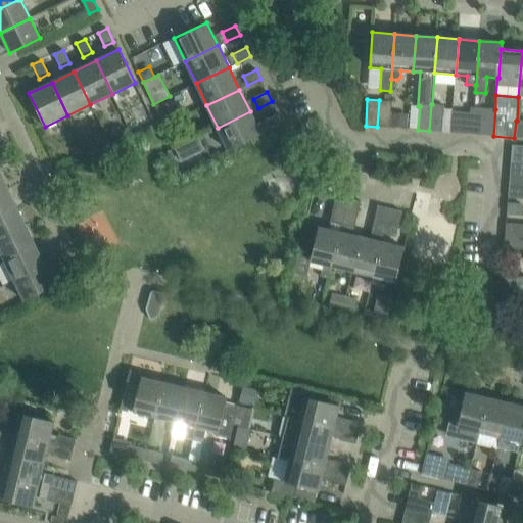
[(377,127),(390,128),(392,101),(379,100),(377,127)]
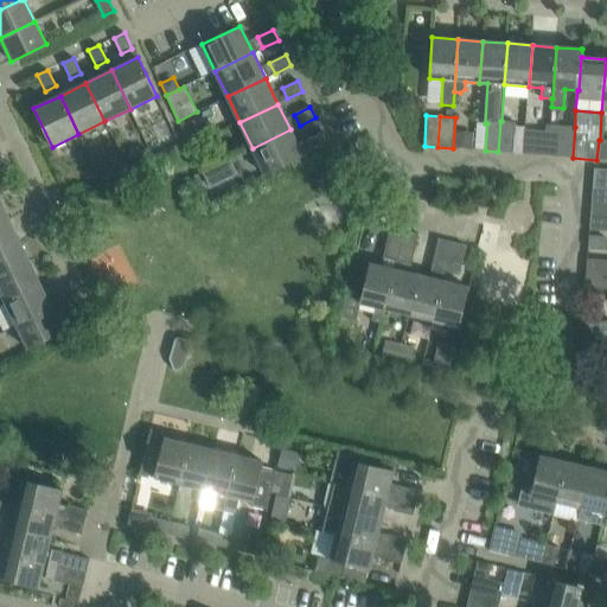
[(516,122),(502,121),(500,121),(498,152),(513,153),(516,122)]
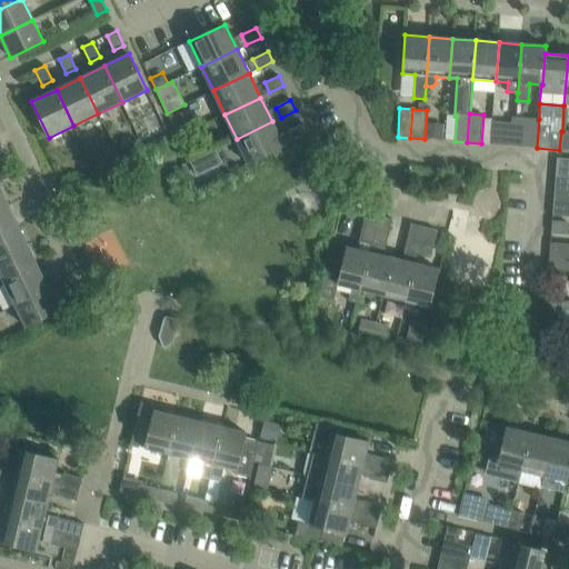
[(522,147),(525,118),(511,117),(511,122),(491,121),(490,145),(522,147)]
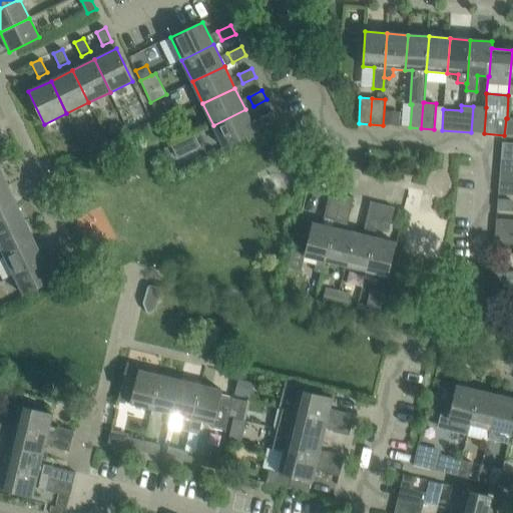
[(484,133),(486,107),(473,106),(471,132),(484,133)]
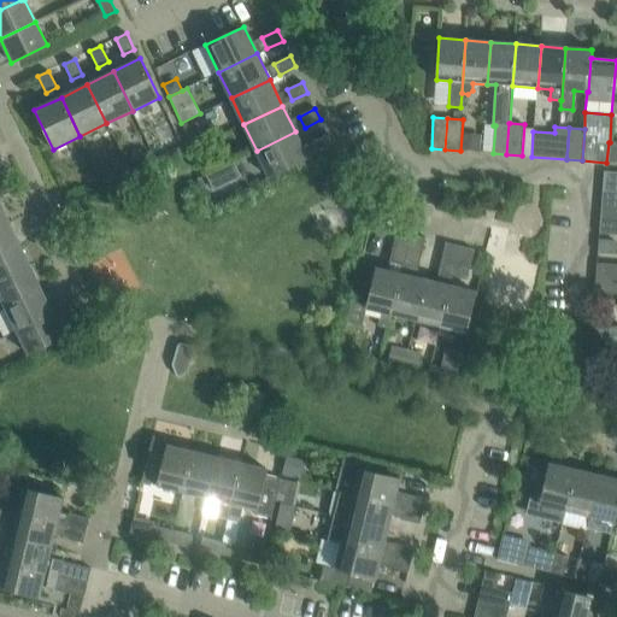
[(295,131),(257,151),(269,177),(307,159),(295,131)]
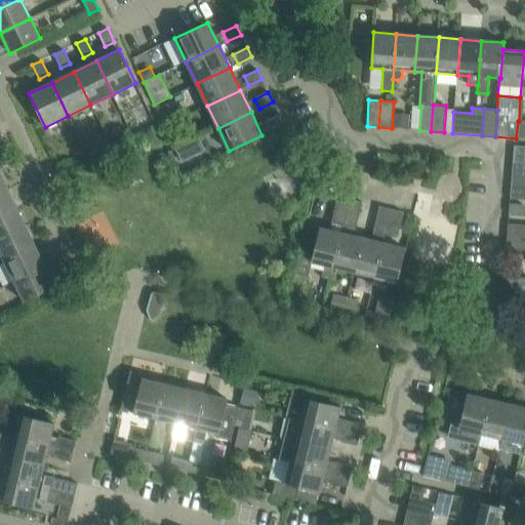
[(270,130),(283,123),(279,114),(266,121),(270,130)]
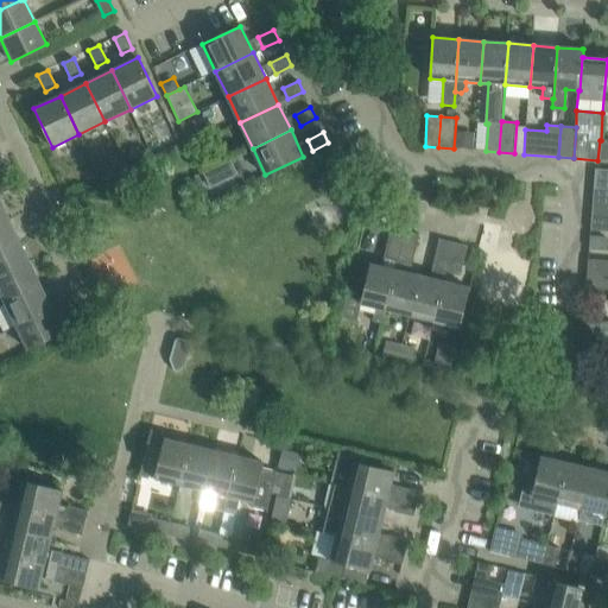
[(475,133),(456,132),(455,147),(473,149),(475,133)]
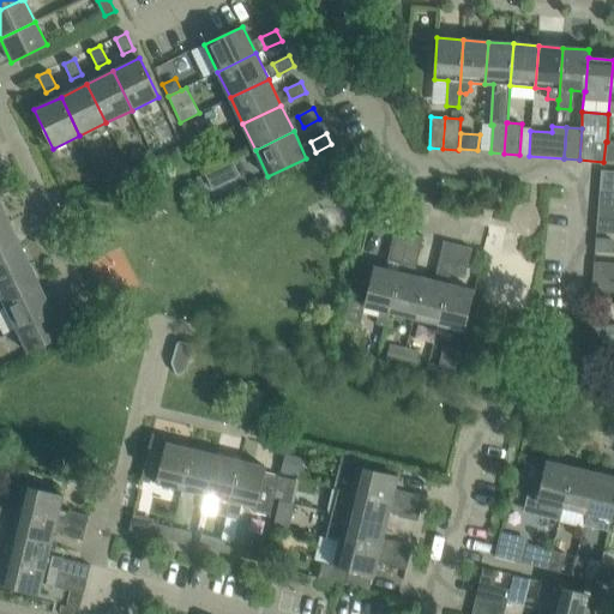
[(216,169),(205,175),(212,190),(223,185),(216,169)]
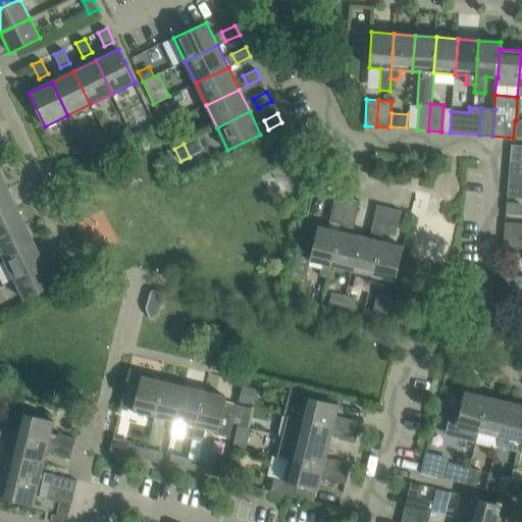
[(509,174),(521,174),(521,146),(511,145),(509,174)]
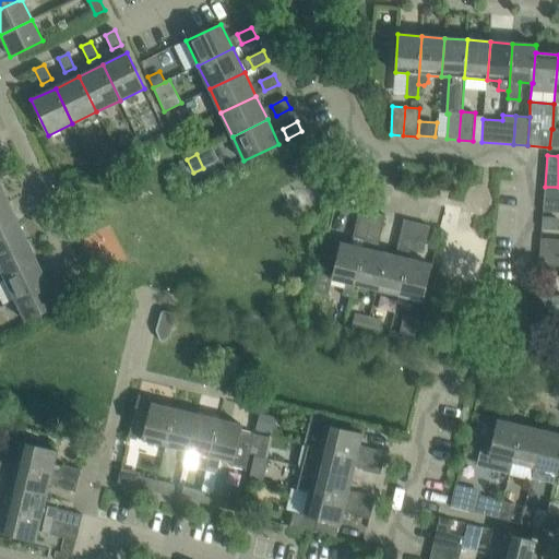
[(558,200),(558,187),(545,187),(544,199),(558,200)]
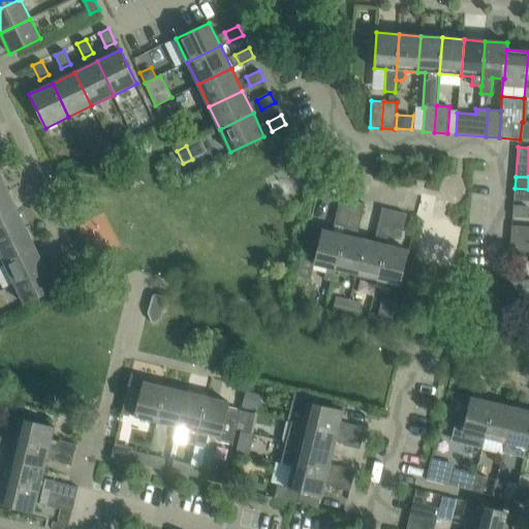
[(528,201),(528,189),(515,188),(514,200),(528,201)]
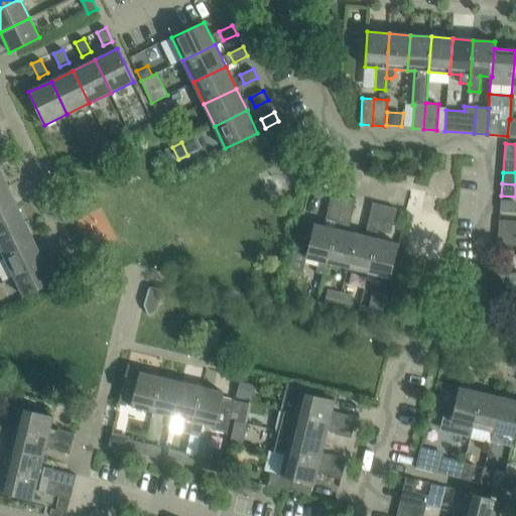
[(0,213),(17,206),(7,186),(0,189),(0,213)]
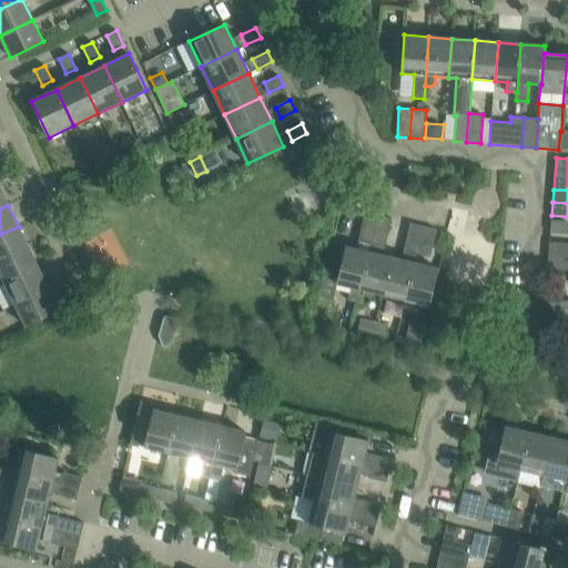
[(361,290),(378,215),(365,212),(356,249),(346,246),(337,284),(351,287),(347,301),(357,302),(359,290),(361,290)]
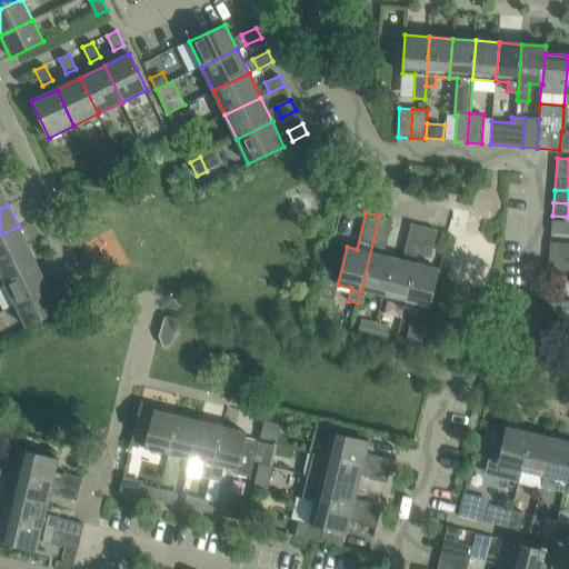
[(383,256),(392,219),(379,216),(361,290),(383,296),(393,258),(383,256)]
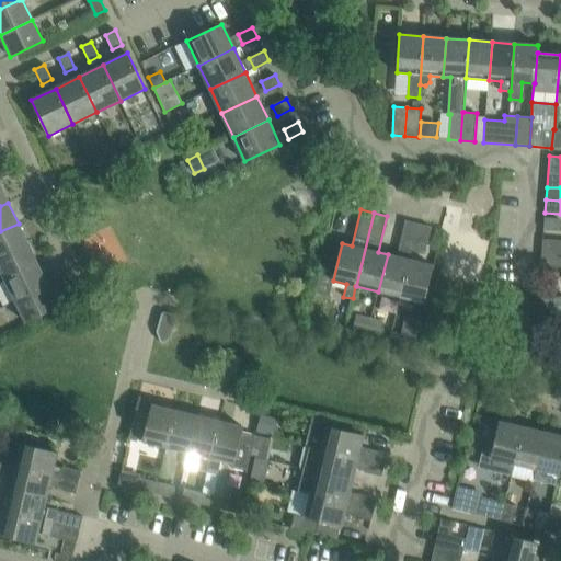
[(412,251),(419,224),(405,220),(397,256),(388,254),(378,292),(401,297),(410,260),(412,251)]
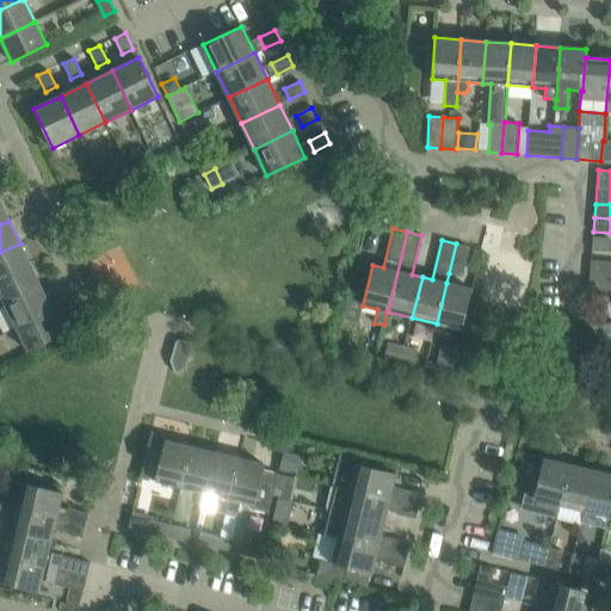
[(0,279),(31,266),(20,244),(0,252),(0,279)]
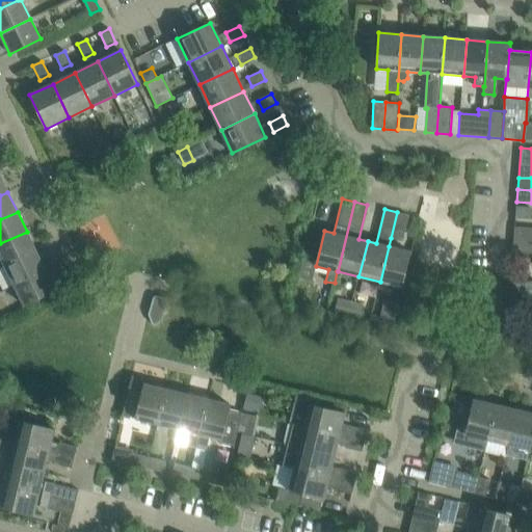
[(403,241),(409,215),(397,212),(391,238),(403,241)]
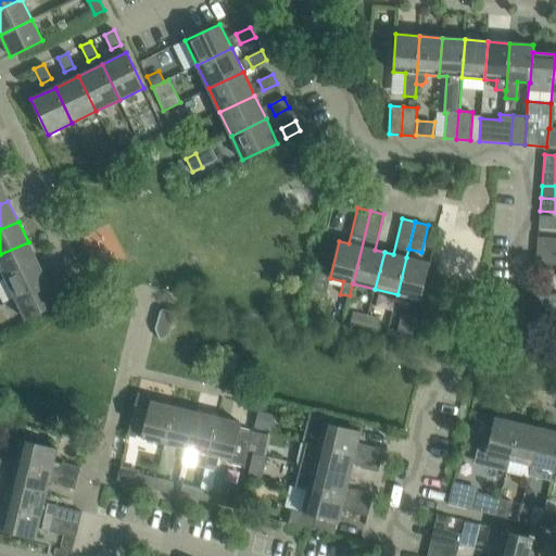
[(538,251),(555,251),(555,238),(539,237),(538,251)]
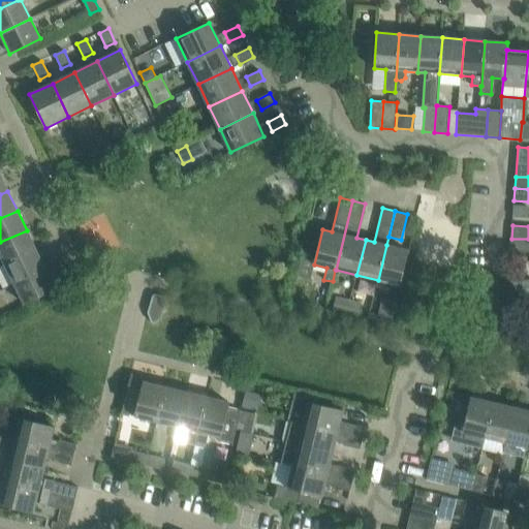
[(0,253),(5,265),(36,249),(27,230),(0,242),(0,253)]
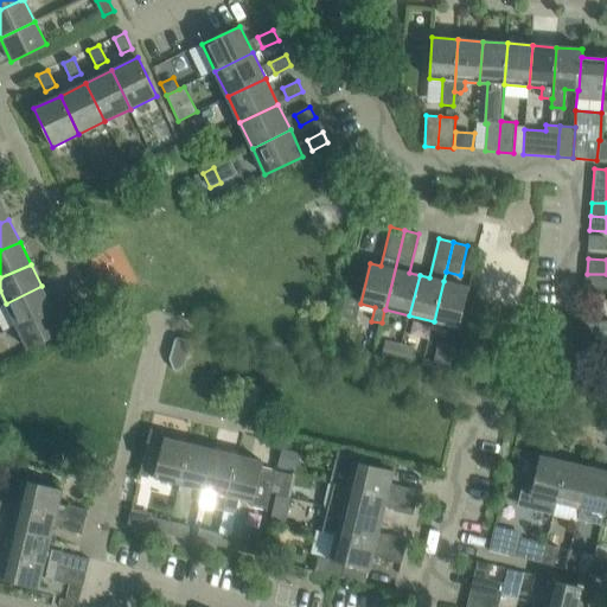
[(606,289),(606,274),(587,274),(586,288),(606,289)]
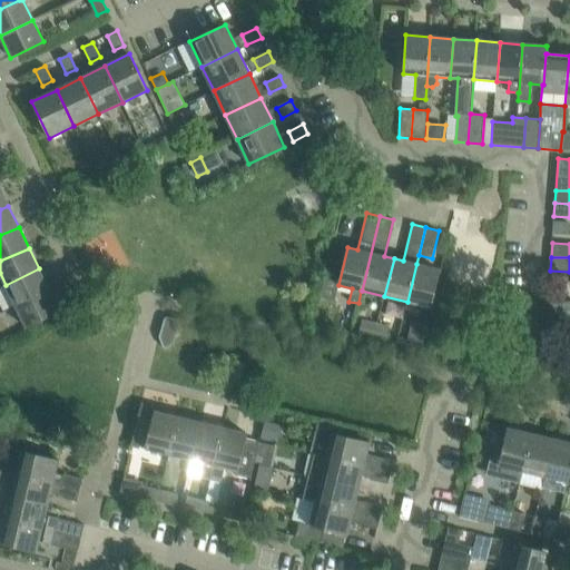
[(416,264),(408,302),(431,307),(440,269),(416,264)]
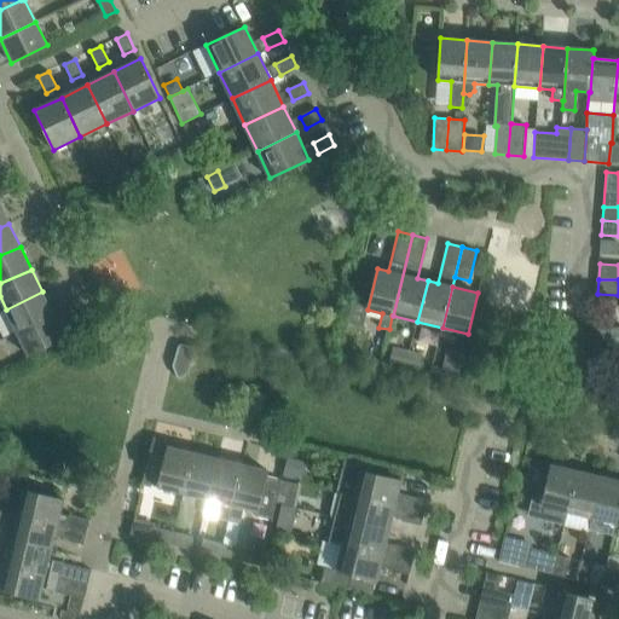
[(17,331),(53,314),(42,291),(6,310),(17,331)]
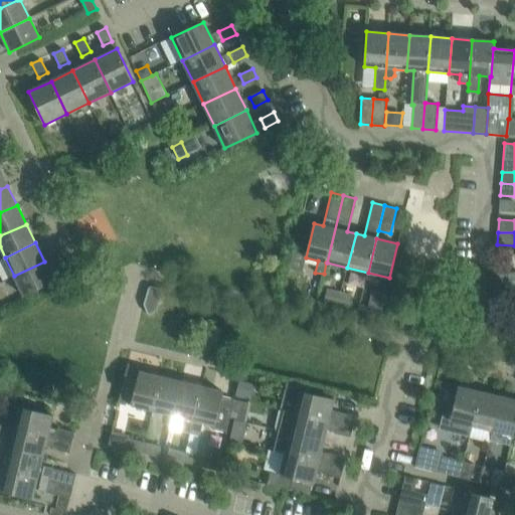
[(14,276),(23,296),(53,282),(44,262),(14,276)]
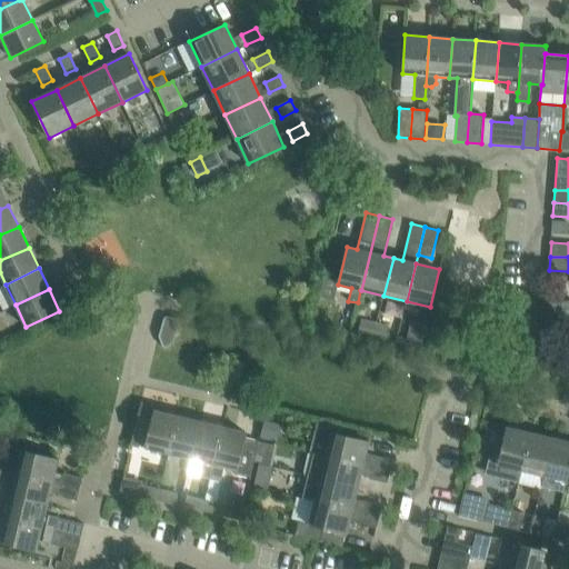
[(545,312),(568,315),(568,300),(546,299),(545,312)]
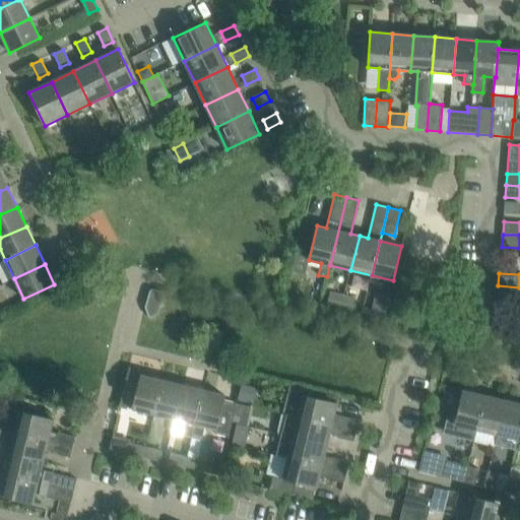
[(519,308),(519,287),(498,285),(497,307),(519,308)]
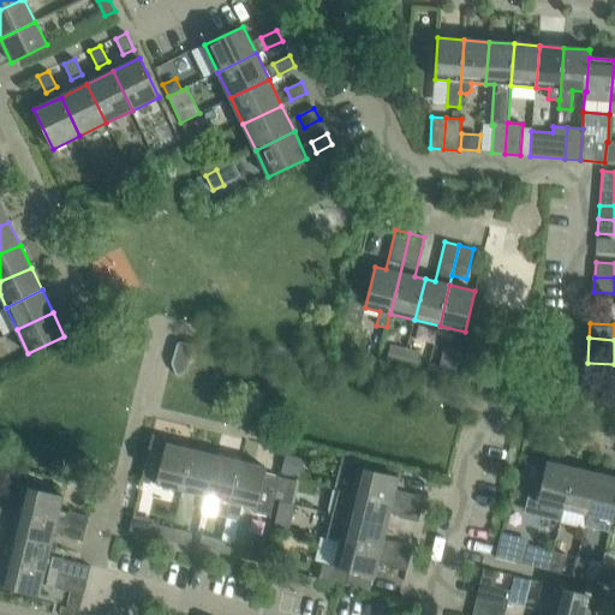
[(172,364),(175,374),(178,376),(181,375),(187,370),(193,350),(192,346),(190,345),(183,342),(179,342),(178,345),(172,364)]
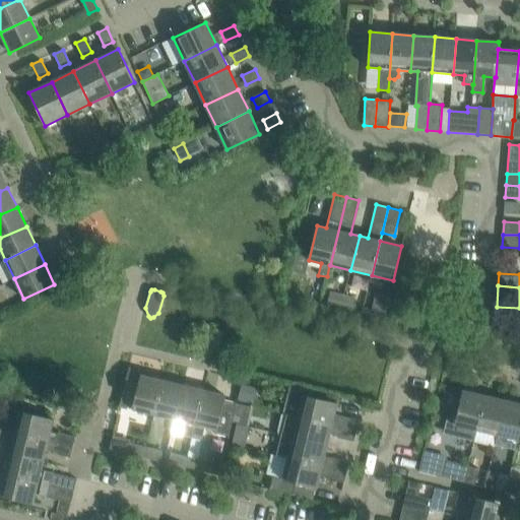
[(342,308),(344,296),(329,291),(326,305),(342,308)]
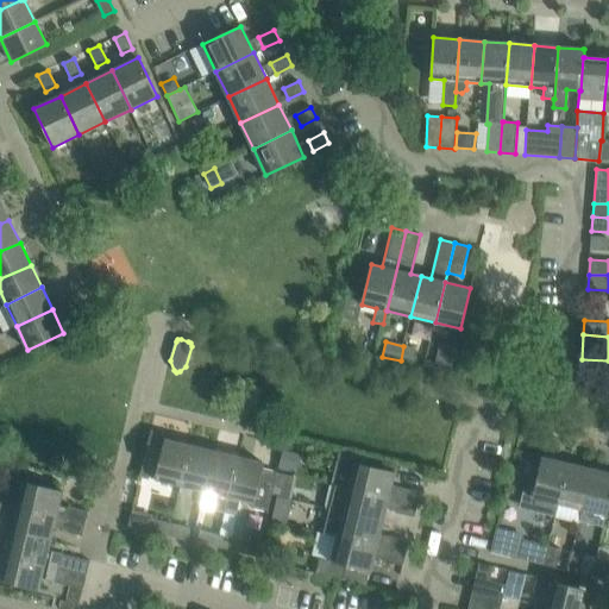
[(401,360),(414,364),(416,349),(403,346),(401,360)]
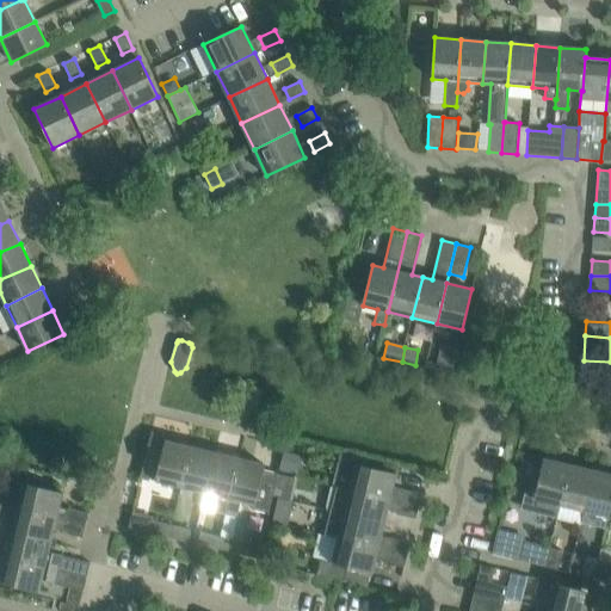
[(152,432),(140,477),(181,487),(191,446),(168,440),(170,437),(152,432)]
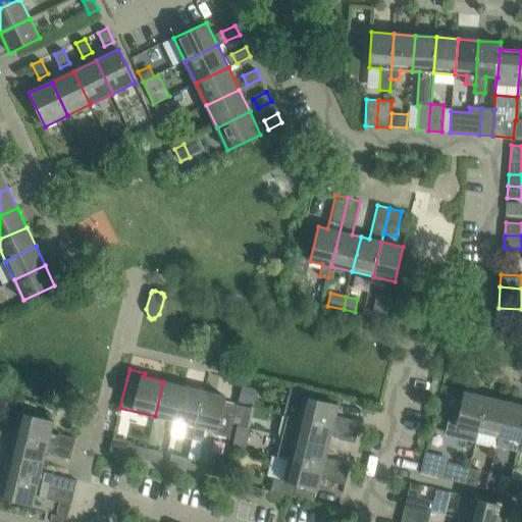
[(175,421),(184,386),(163,381),(155,416),(175,421)]
